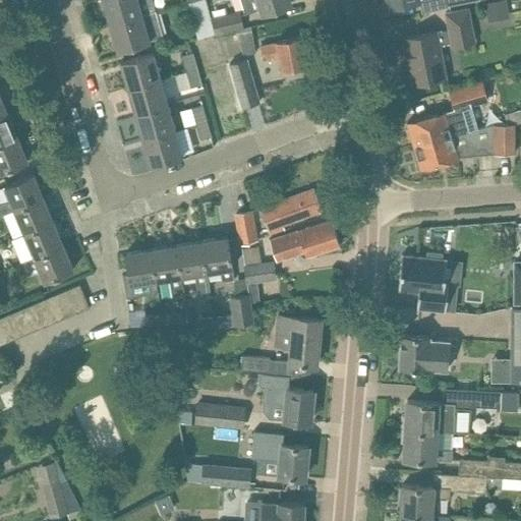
[(102,0),(110,24),(156,11),(156,10),(142,14),(137,0),(102,0)]
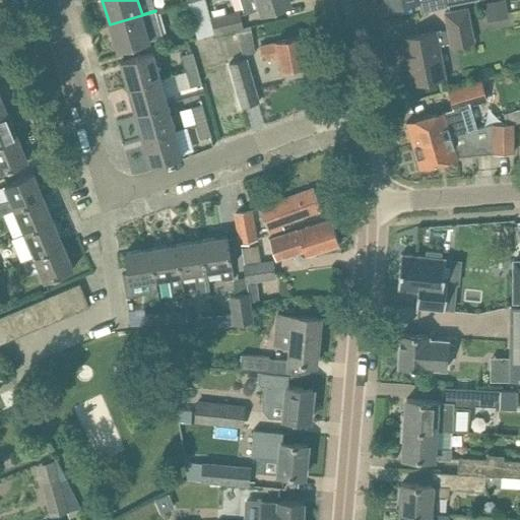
[(211,18),(206,0),(188,0),(187,0),(198,40),(216,35),(211,18)]
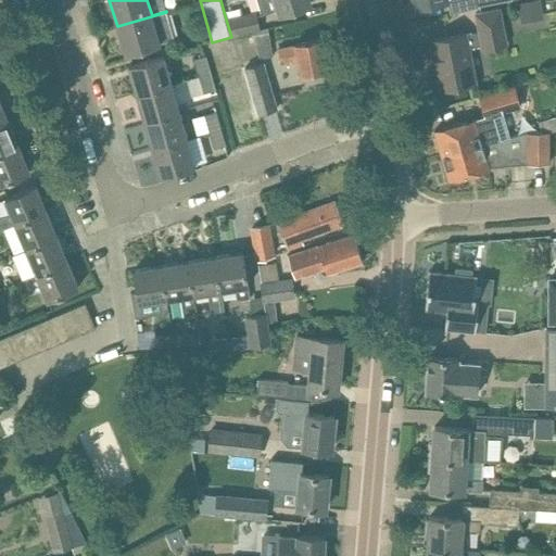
[(310,3),(308,0),(256,0),(262,14),(279,9),(280,13),(310,3)]
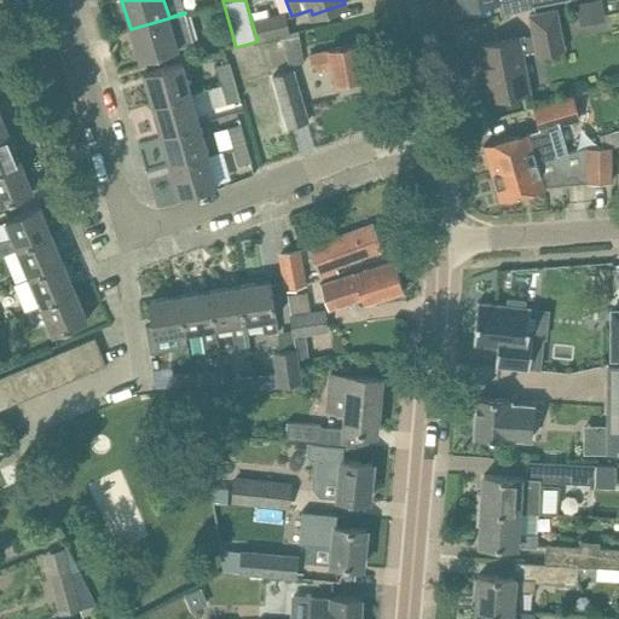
[(600,0),(594,0),(574,4),(579,27),(605,21),(600,0)]
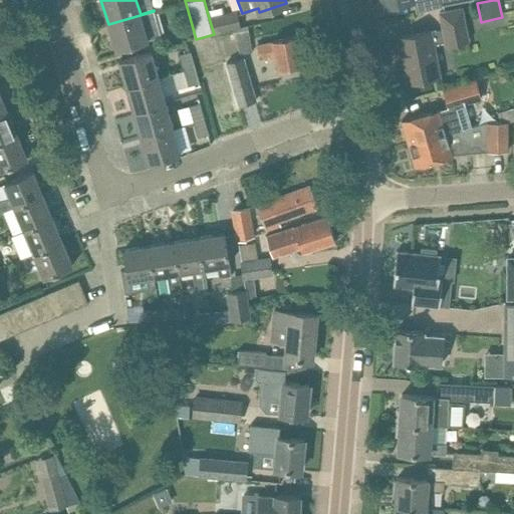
[(430,31),(417,33),(398,37),(406,83),(440,76),(434,45),(446,43),(446,46),(469,42),(463,9),(440,13),(443,29),(431,32),(430,31)]
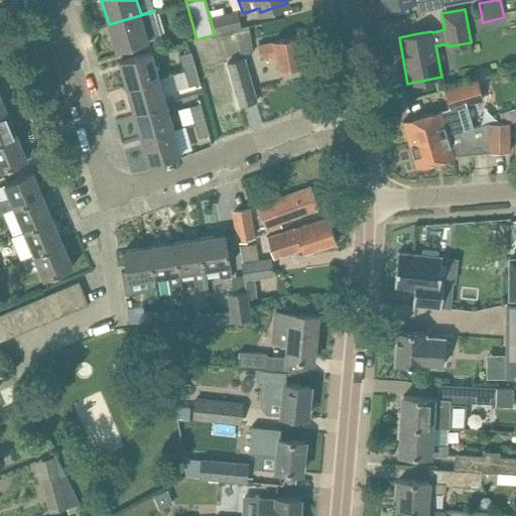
[(154,11),(109,24),(116,49),(161,36),(160,33),(164,32),(158,12),(155,13),(154,11)]
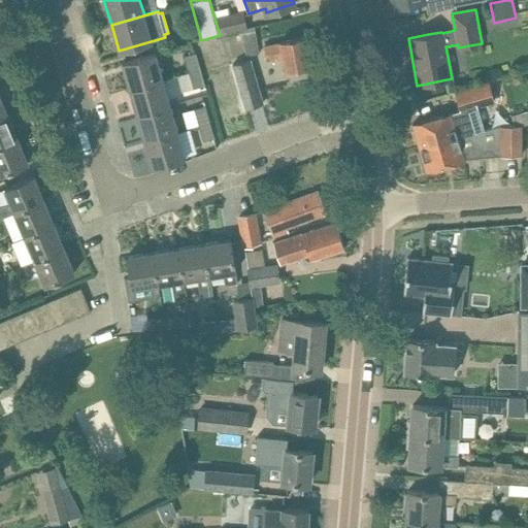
[(215,19),(220,35),(246,28),(242,11),(215,19)]
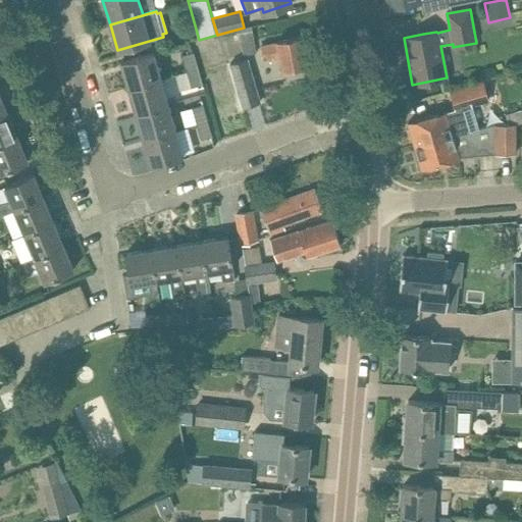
[(239,30),(245,55),(257,52),(252,28),(239,30)]
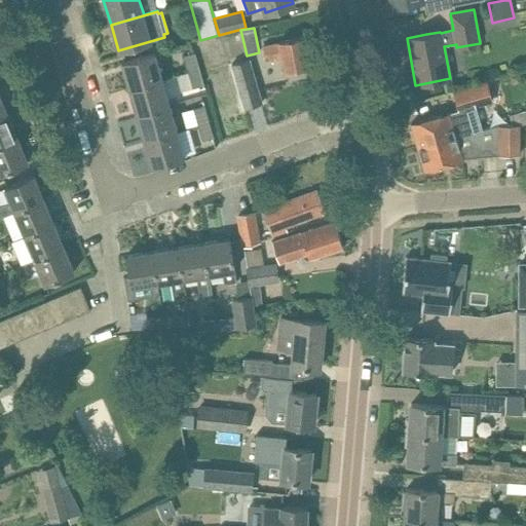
[(279,42),(263,45),(265,60),(282,57),(285,72),(309,68),(303,37),(279,41),(279,42)]
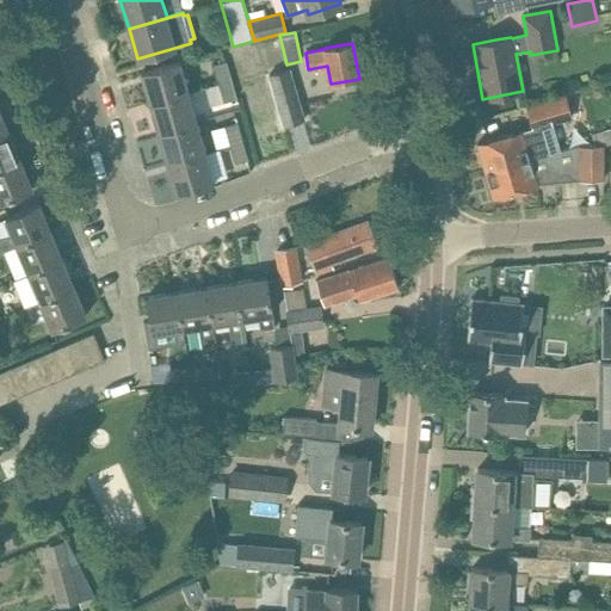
[(141,72),(149,103),(189,92),(179,61),(141,72)]
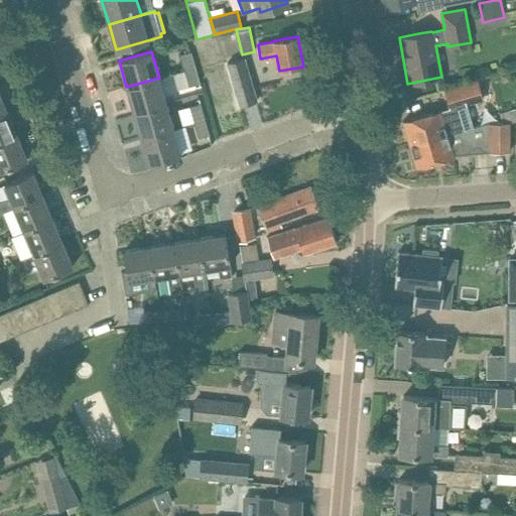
[(180,54),(183,68),(195,65),(190,51),(180,54)]
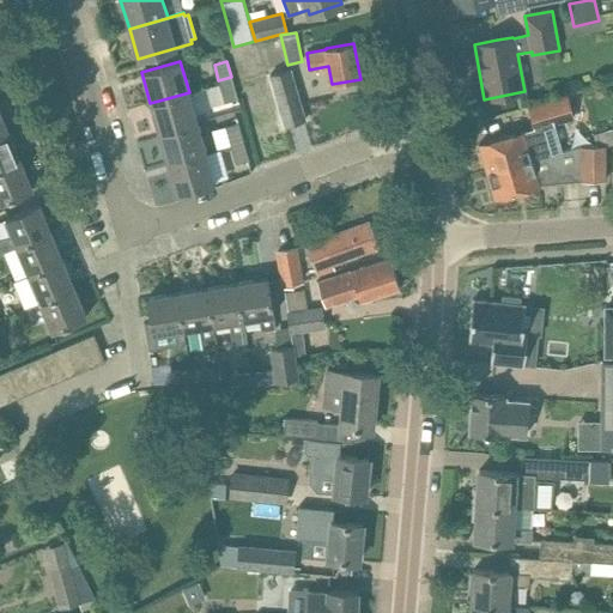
[(271,74),(285,126),(305,120),(291,70),(271,74)]
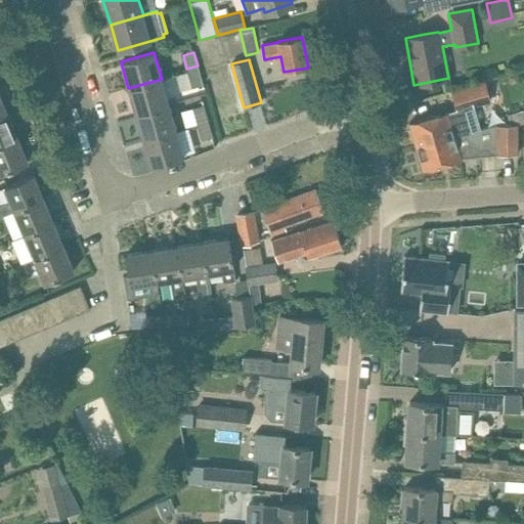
[(202,80),(198,66),(186,69),(191,87),(203,84),(202,80)]
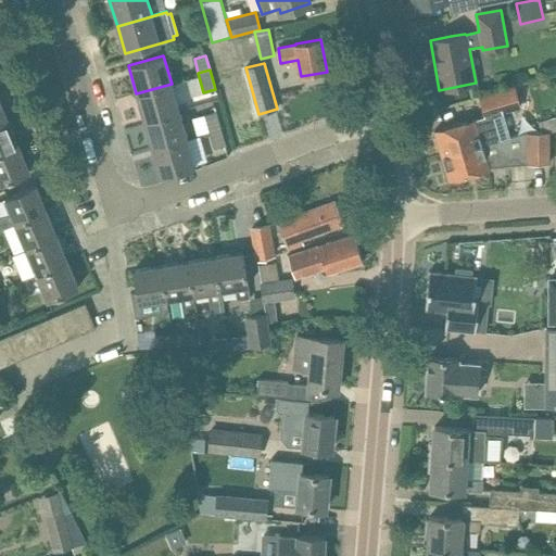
[(136,93),(144,121),(179,111),(172,84),(136,93)]
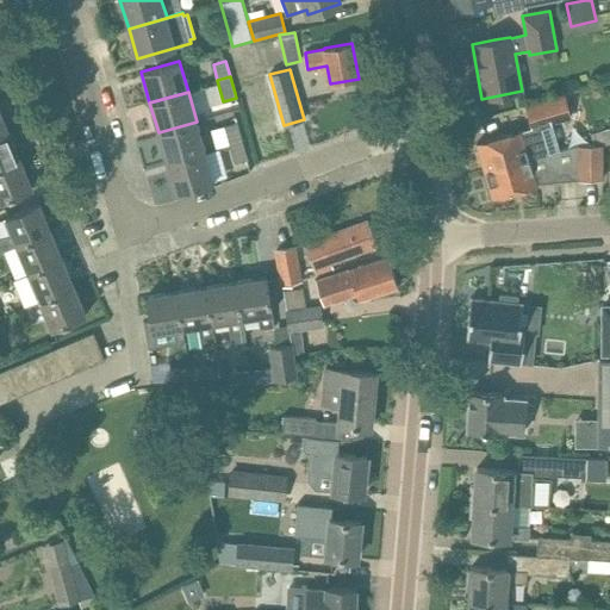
[(572,117),(566,97),(527,107),(533,128),(572,117)]
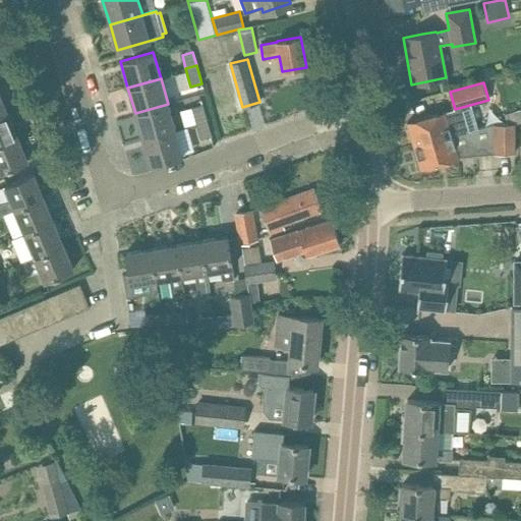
[(135,113),(142,138),(175,129),(168,104),(135,113)]
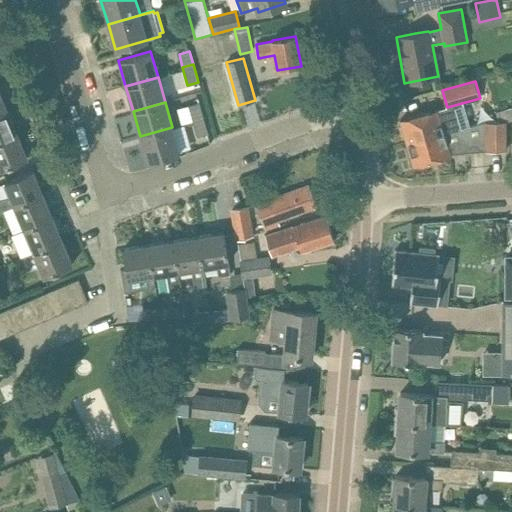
[(193,121),(203,118),(199,103),(189,105),(193,121)]
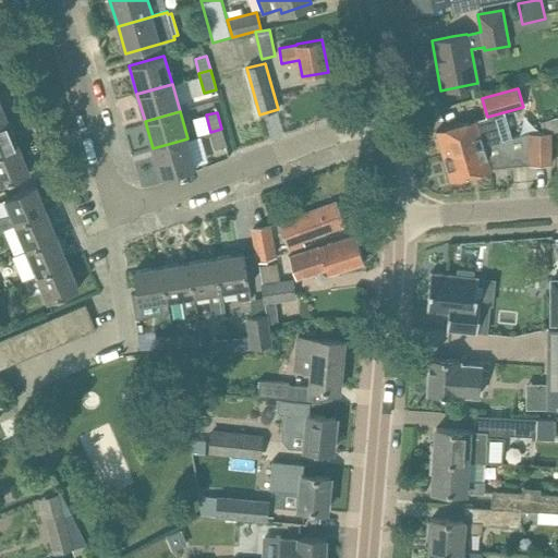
[(484,145),(444,157),(450,180),(492,169),(492,168),(530,165),(552,164),(550,133),(557,130),(557,117),(518,129),(520,135),(504,138),(484,144),(484,145)]
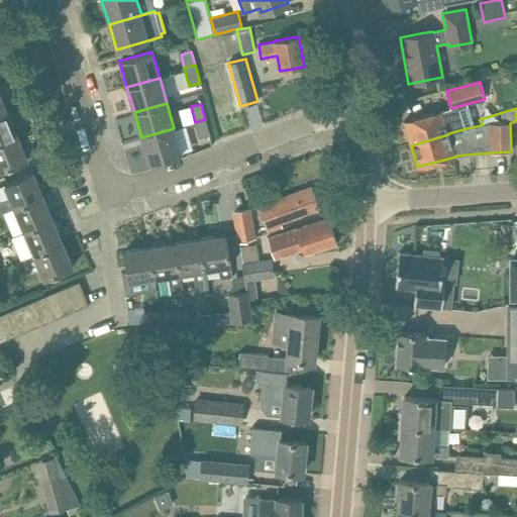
[(404,121),(411,145),(448,134),(448,133),(467,128),(463,117),(445,122),(442,110),(404,121)]
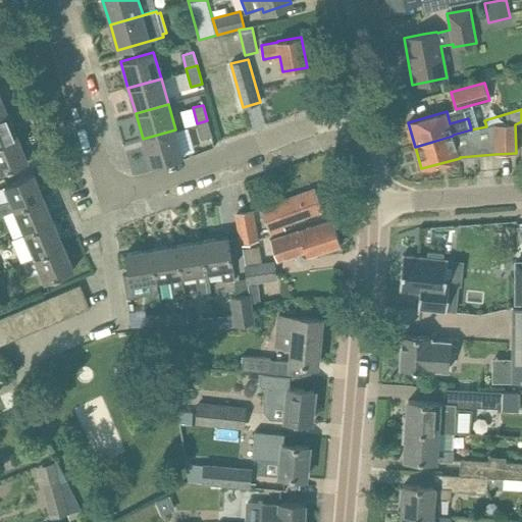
[(0,143),(17,136),(7,112),(0,114),(0,143)]
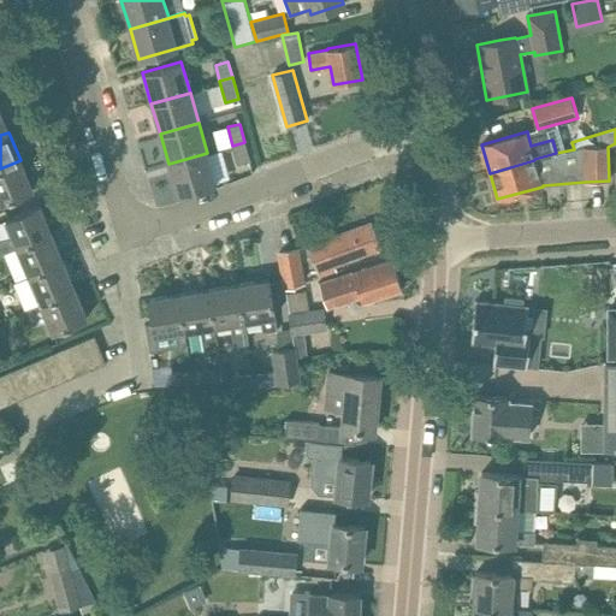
[(244,142),(232,146),(237,164),(249,161),(244,142)]
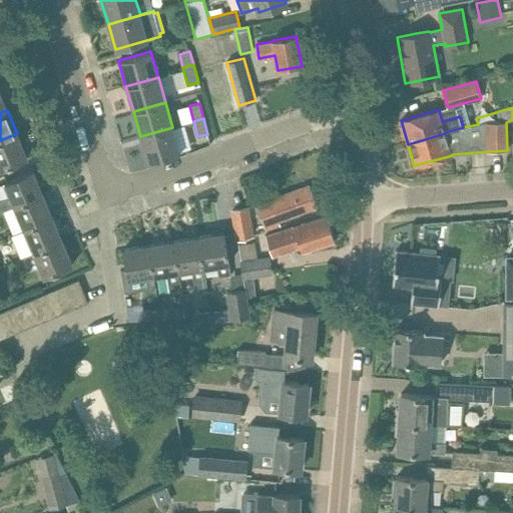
[(172,127),(140,136),(147,162),(179,153),(172,127)]
